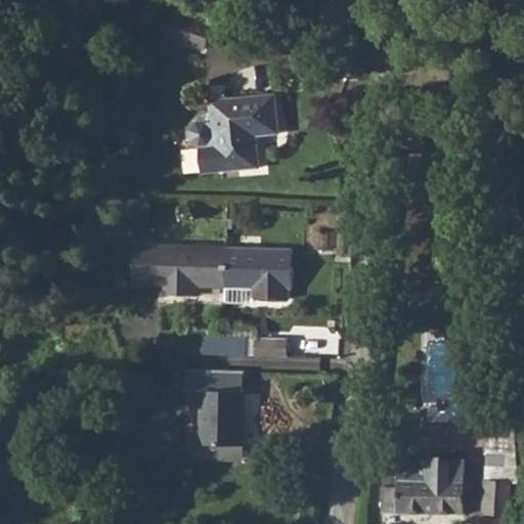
[(207,28),(178,20),(173,42),(211,50),(216,30),(207,28)]
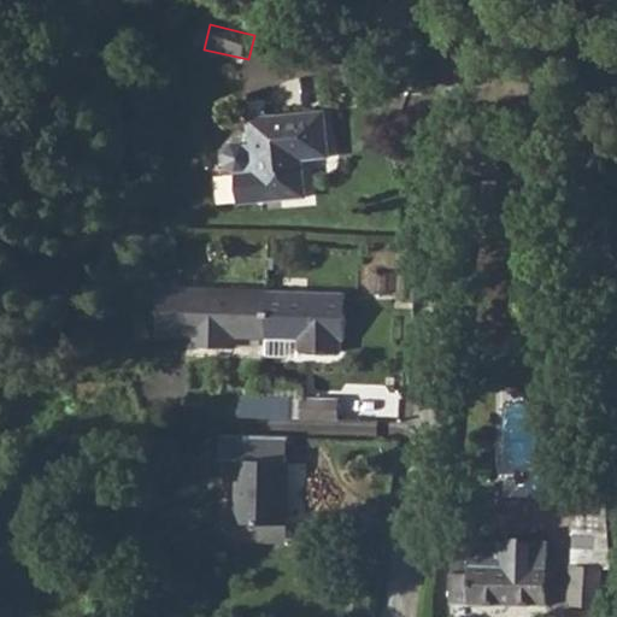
[(333,111),(257,118),(259,141),(241,142),(234,151),(234,164),(244,171),(246,201),(264,199),(313,195),(310,158),(338,156),(333,111)]
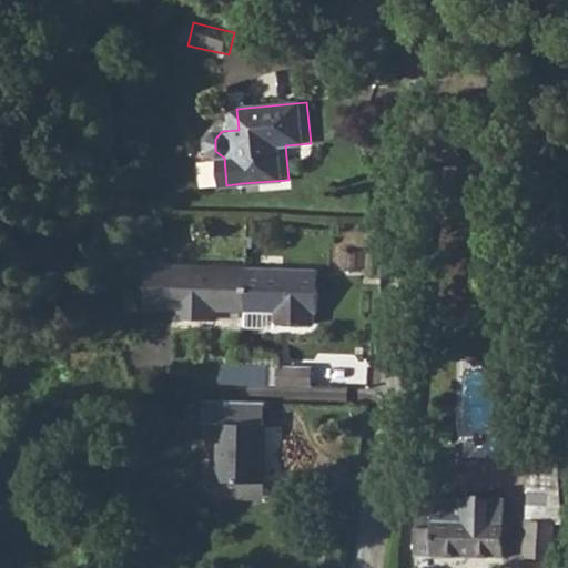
[(222,310),(251,311),(253,269),(143,264),(142,306),(181,307),(181,321),(221,322),(222,310)]
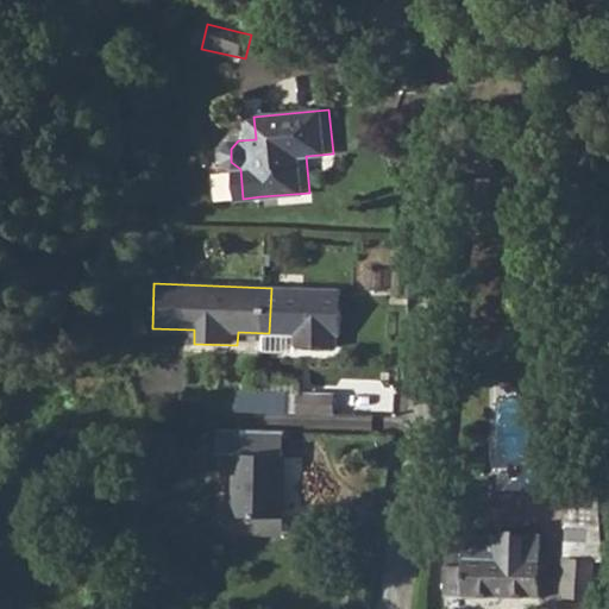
[(271,288),(269,333),(302,334),(301,350),(341,351),(341,336),(344,336),(346,292),(271,288)]
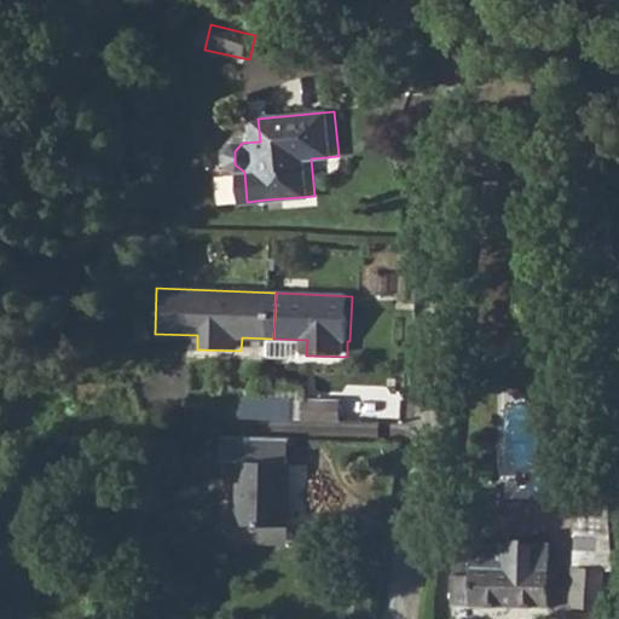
[(246,399),(244,416),(295,417),(295,400),(271,399),(246,399)]
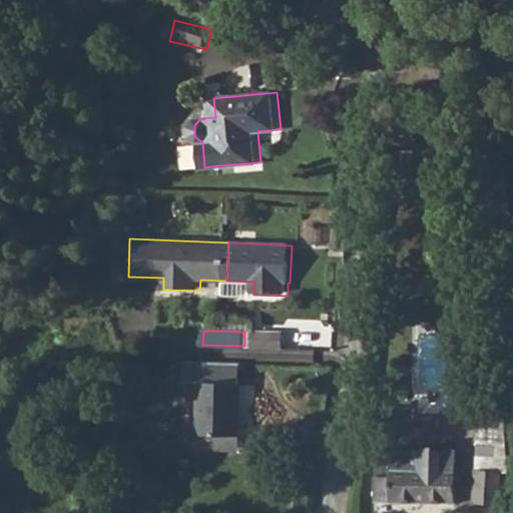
[(202,345),(201,361),(241,363),(243,364),(244,346),(202,345)]
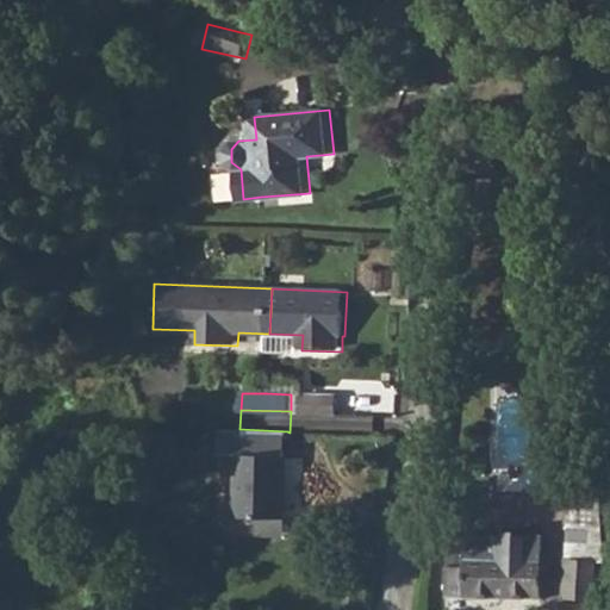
[(240,429),(222,428),(219,453),(238,453),(235,515),(286,517),(288,456),(286,455),(287,431),(240,429)]
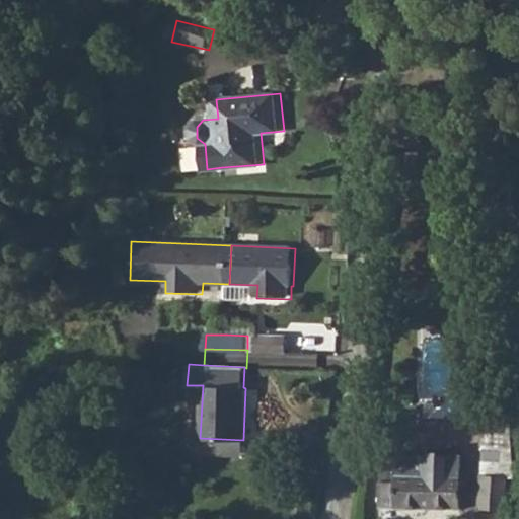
[(459,376),(457,392),(470,393),(471,377),(459,376)]
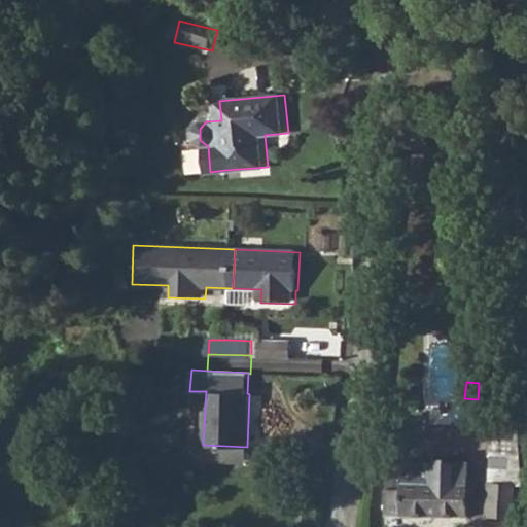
[(487,455),(487,484),(511,485),(512,455),(487,455)]
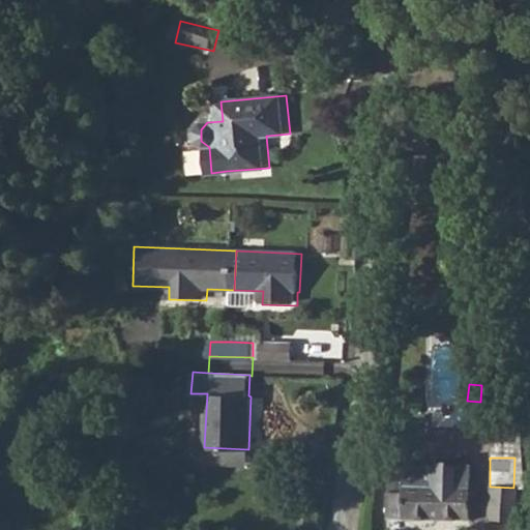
[(388,480),(386,516),(469,518),(471,464),(447,463),(447,460),(437,460),(437,462),(404,462),(404,482),(401,482),(400,479),(399,476),(398,475),(395,475),(393,475),(392,475),(391,477),(390,481),(388,480)]
